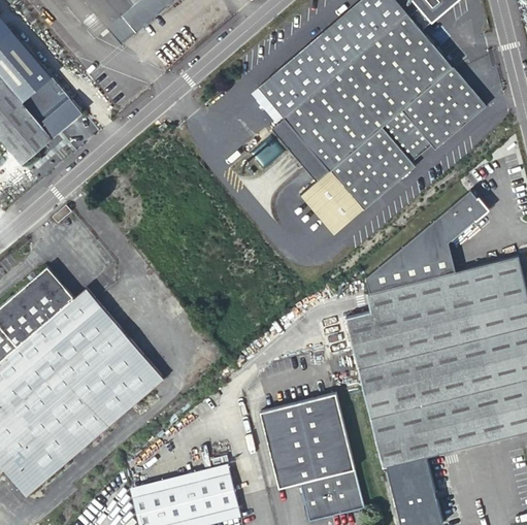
[(121,46),(135,33),(174,0),(59,0),(93,39),(105,29),(121,46)]
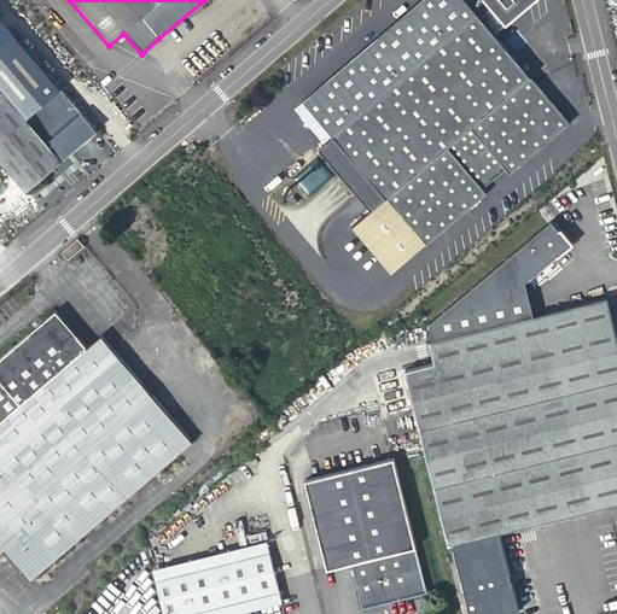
[(449,0),(432,0),(307,105),(338,142),(389,203),(374,215),(354,233),(394,280),(489,200),(483,194),(507,174),(513,181),(575,129),(498,36),(489,27),(500,18),(507,27),(511,31),(545,3),(542,0),(455,0),(452,3),(449,0)]
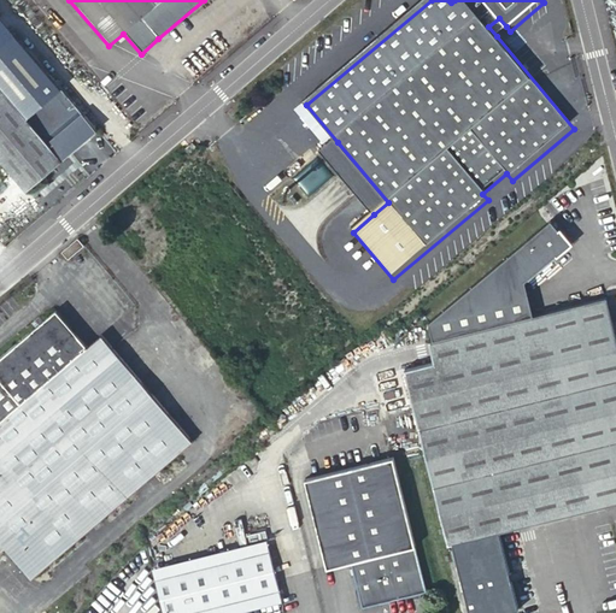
[(497,36),(506,27),(499,18),(488,27),(497,36)]
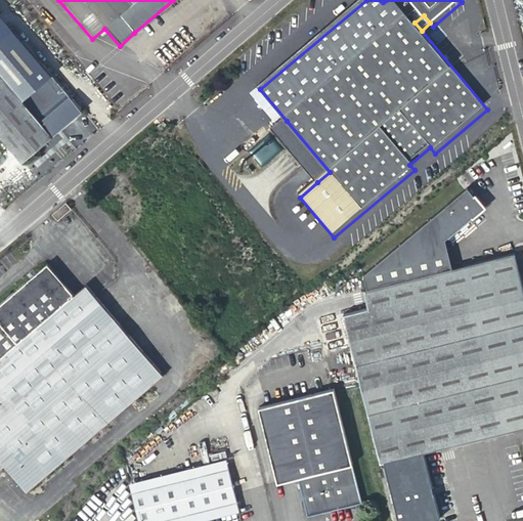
[(0,74),(54,138),(83,114),(12,32),(0,41),(0,74)]
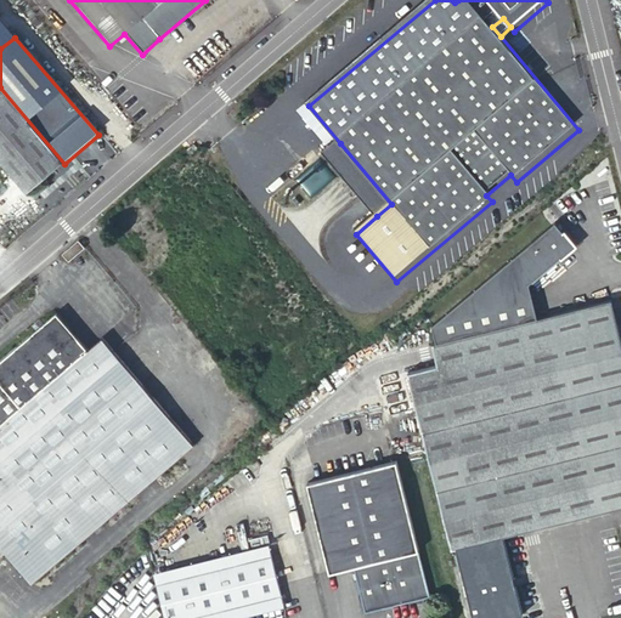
[(29,194),(65,164),(0,88),(0,159),(20,183),(29,194)]
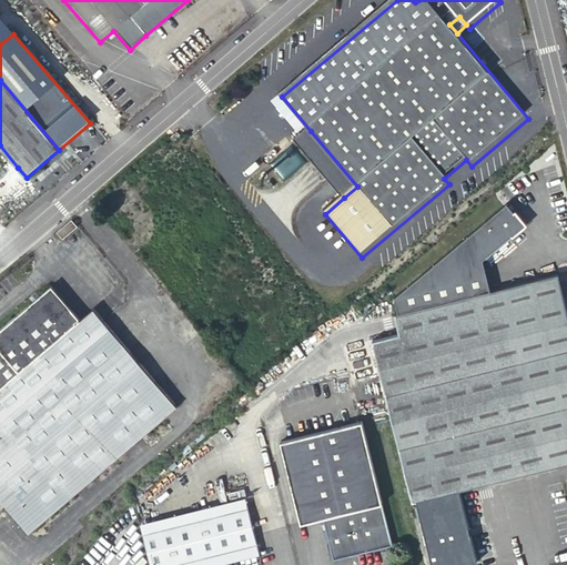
[(311,131),(299,142),(344,198),(357,187),(311,131)]
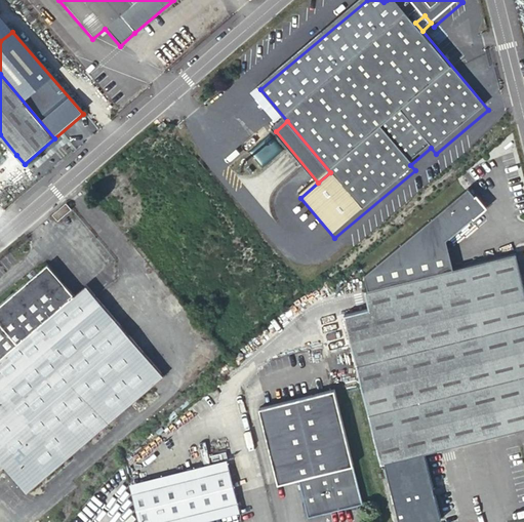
[(410,165),(415,170),(436,154),(431,148),(410,165)]
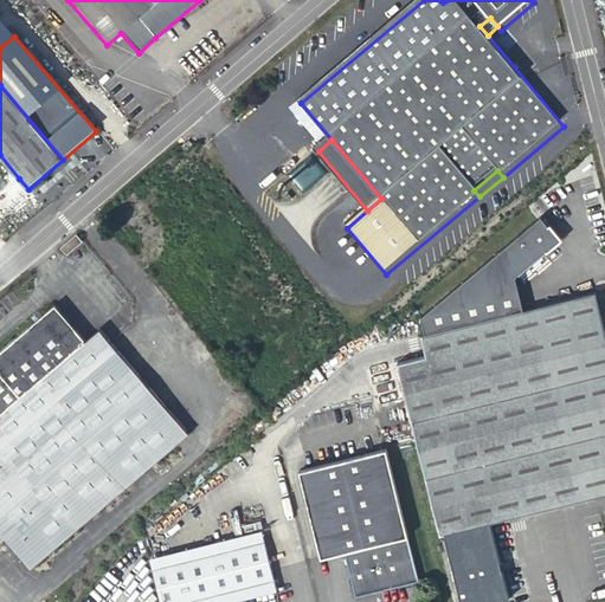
[(552,234),(539,219),(420,319),(425,337),(522,312),(514,279),(544,253),(545,254),(552,248),(546,240),(552,234)]
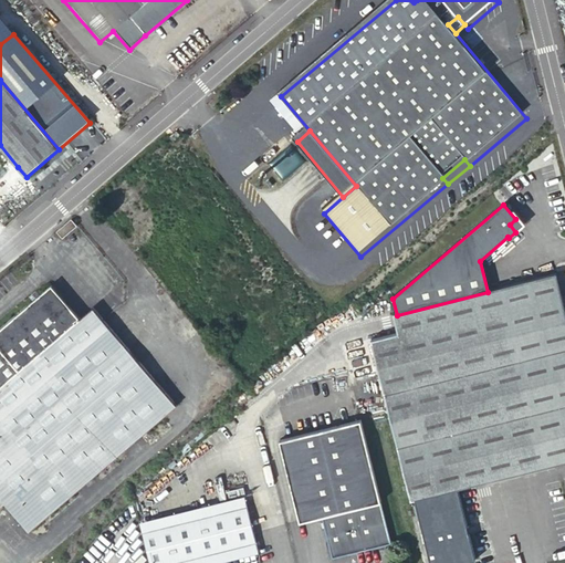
[(515,219),(510,225),(515,232),(522,227),(515,219)]
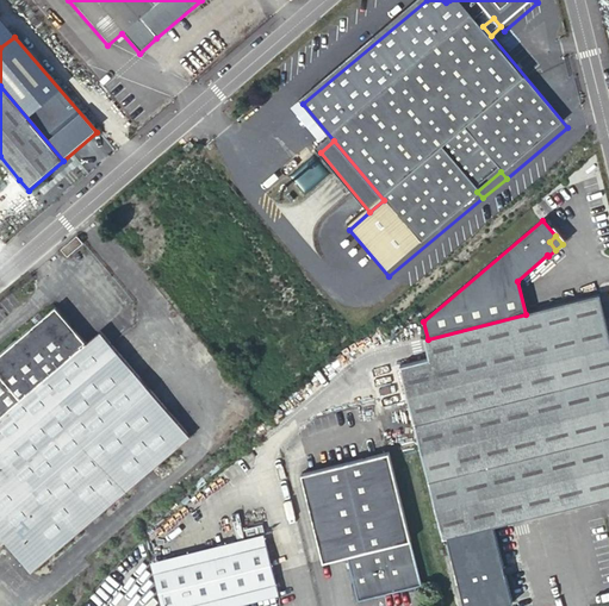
[(61,251),(67,260),(82,247),(76,238),(61,251)]
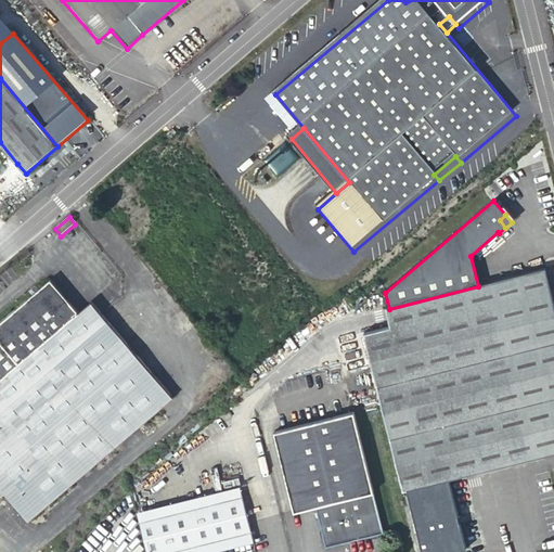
[(385,310),(388,328),(364,334),(401,490),(406,489),(420,551),(458,551),(464,550),(448,479),(553,452),(553,309),(544,269),(478,286),(389,309),(385,310)]
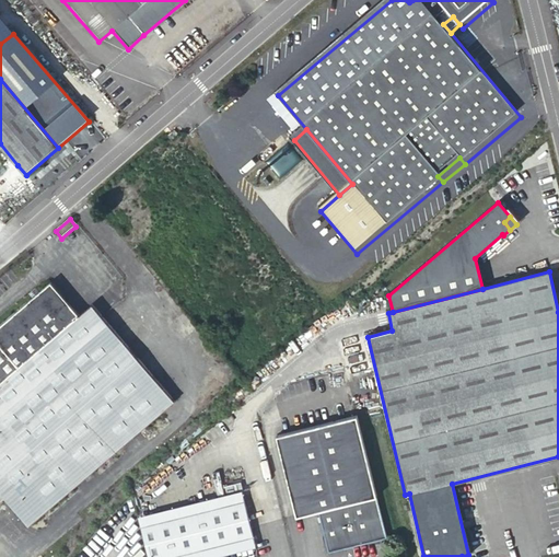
[(0,491),(30,526),(174,403),(102,318),(92,306),(77,320),(49,287),(0,327),(0,491)]
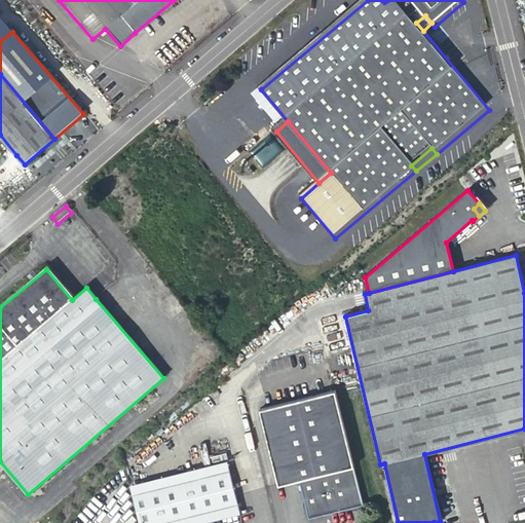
[(259,411),(278,487),(299,482),(309,520),(364,507),(335,391),(259,411)]
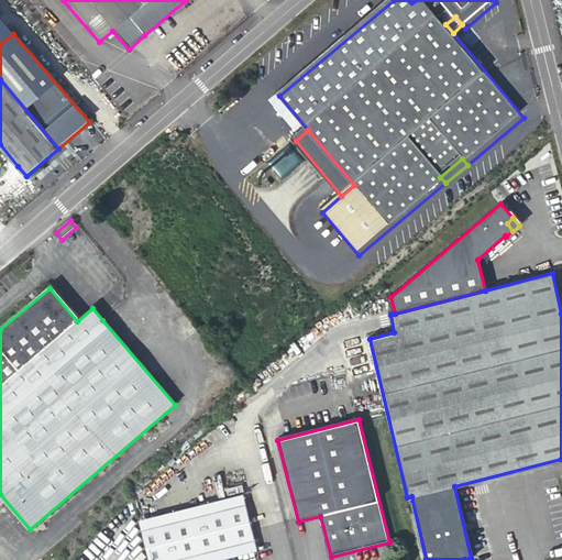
[(205,559),(255,547),(244,502),(139,528),(145,559),(205,559)]
